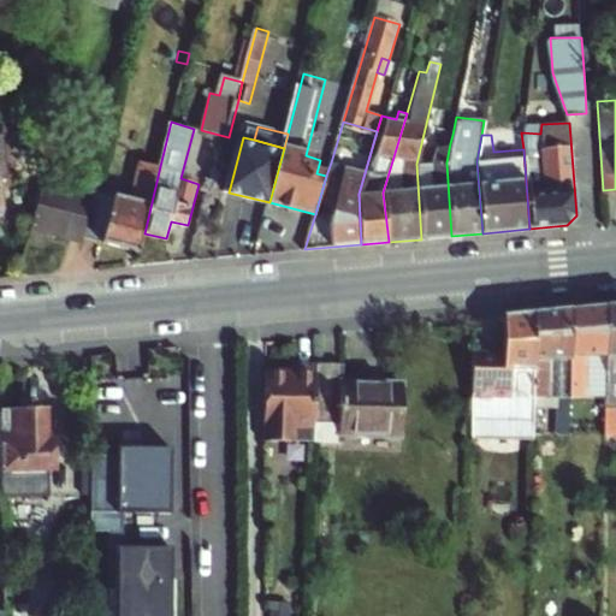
[(416,164),(421,240),(451,236),(446,163),(450,143),(434,146),(430,163),(416,164)]
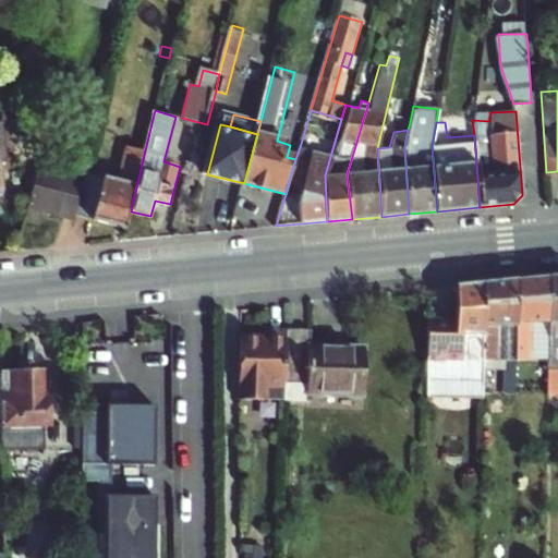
[(300,147),(290,145),(287,157),(295,159),(300,147)]
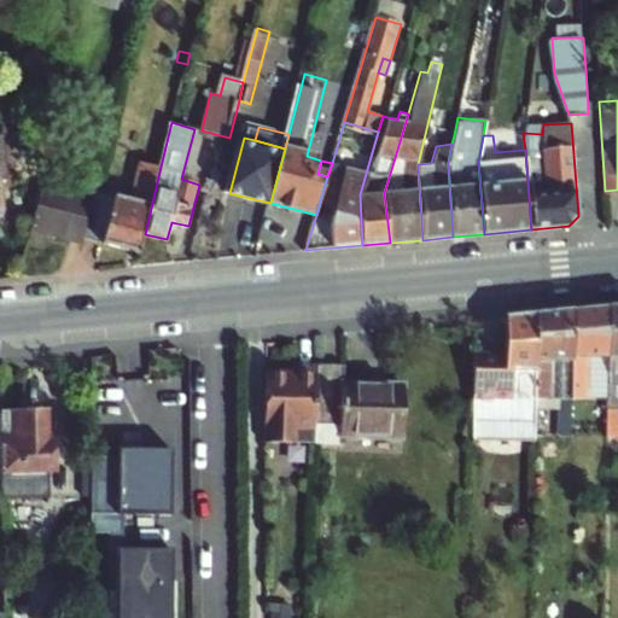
[(133,200),(95,192),(95,194),(85,238),(140,252),(145,234),(161,167),(143,162),(133,200)]
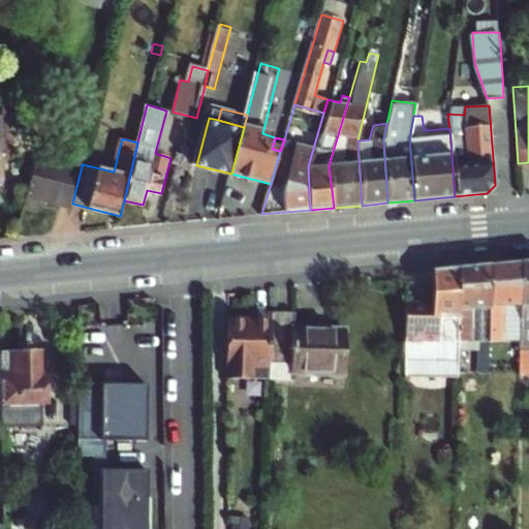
[(38,156),(25,209),(38,212),(41,200),(60,205),(70,164),(38,156)]
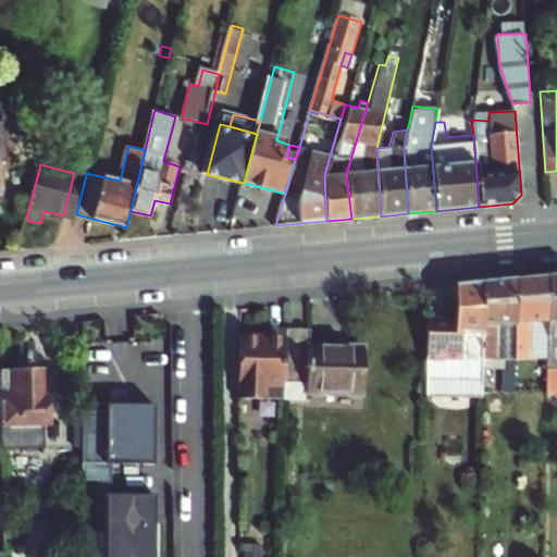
[(86,175),(74,173),(63,215),(74,219),(76,214),(86,175)]
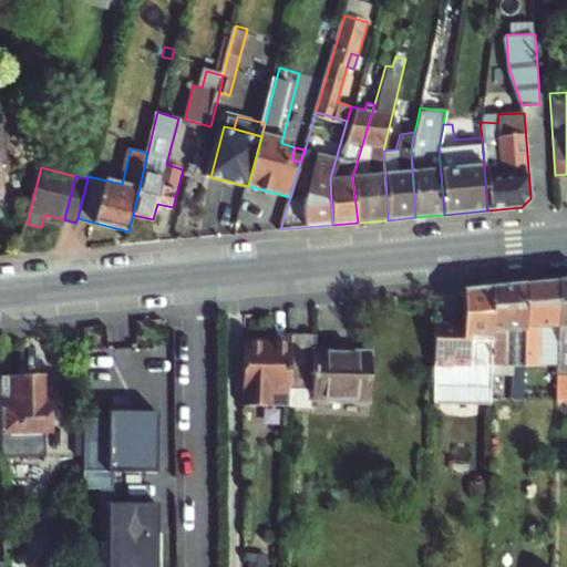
[(566,280),(557,281),(555,367),(555,403),(566,402),(566,280)]
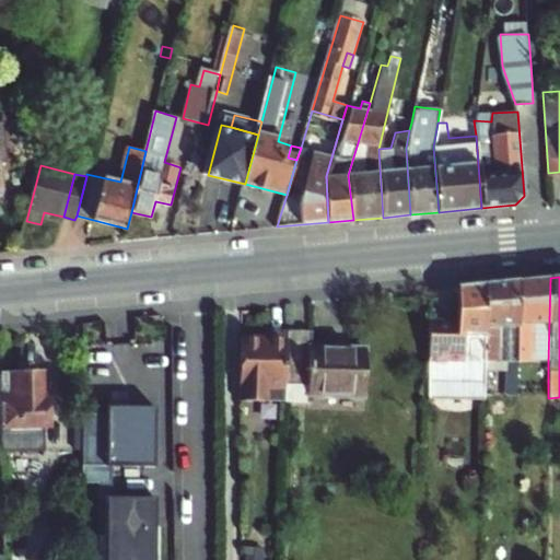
[(548,362),(550,278),(518,281),(517,362),(548,362)]
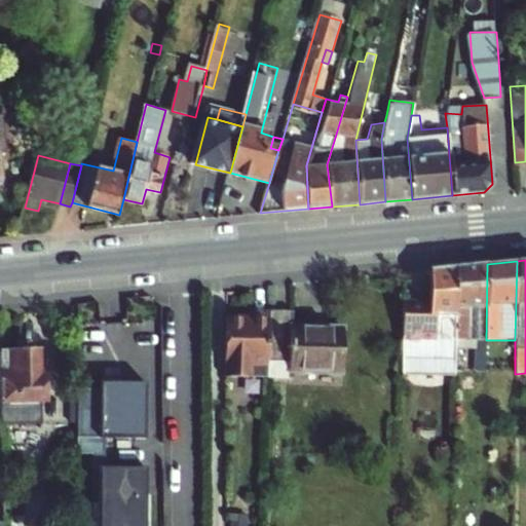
[(486,340),(487,264),(456,267),(455,339),(477,339),(476,370),(485,370),(486,340)]
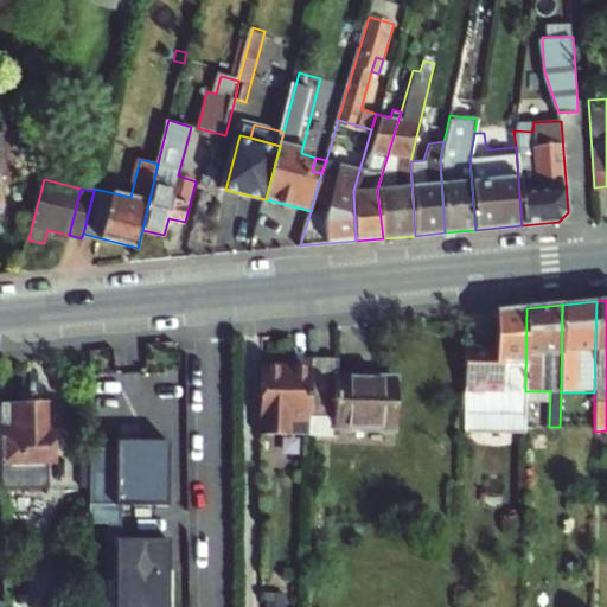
[(464,351),(464,416),(524,417),(525,391),(526,308),(496,312),(494,351),(464,351)]
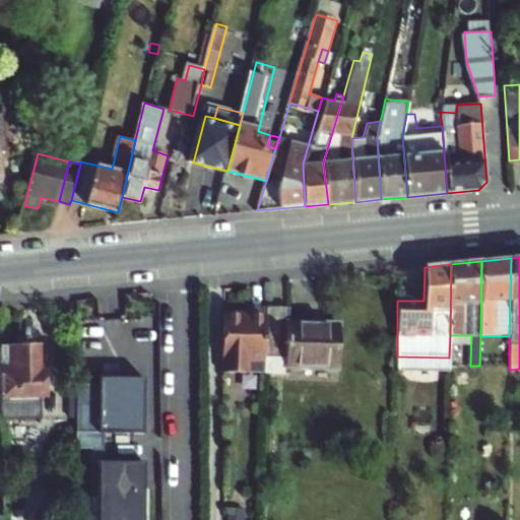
[(262,359),(264,309),(246,308),(245,314),(238,313),(221,313),(218,372),(237,373),(262,374),(262,366),(262,359)]
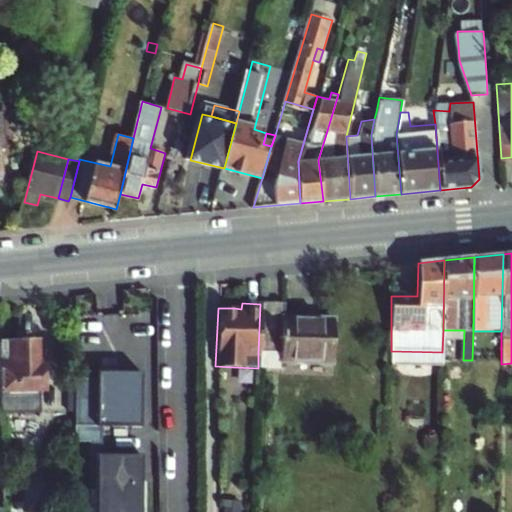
[(260,303),(260,304),(258,353),(258,360),(258,368),(280,369),(280,361),(330,363),(333,320),(284,318),(284,303),(260,303)]
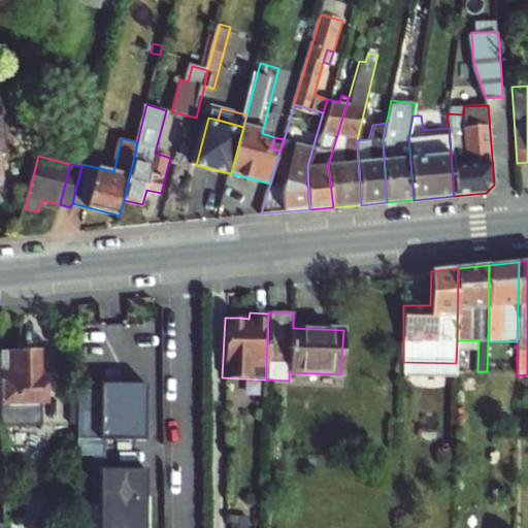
[(0,354),(0,423),(0,426),(0,429),(41,428),(41,421),(41,403),(44,403),(43,384),(35,383),(35,356),(0,354)]
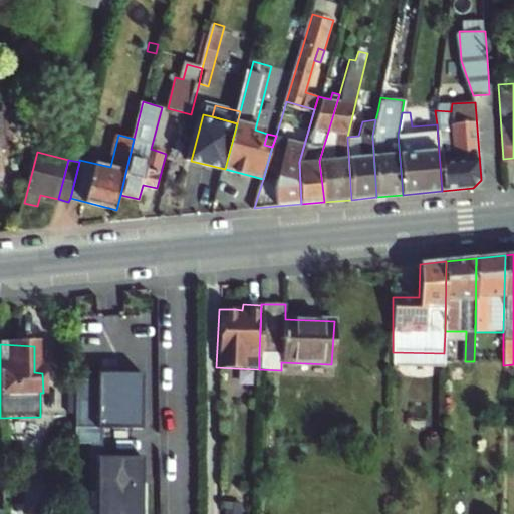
[(444,353),(393,352),(393,369),(444,369),(444,353)]
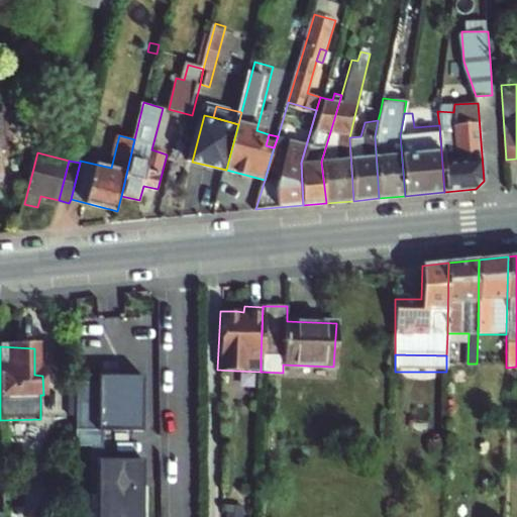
[(108,428),(151,429),(152,375),(82,374),(81,445),(108,445),(108,428)]
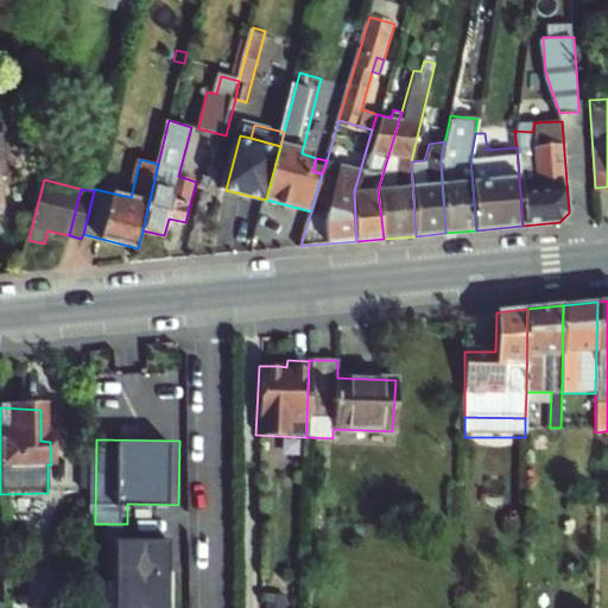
[(166,607),(169,540),(113,537),(109,607),(166,607)]
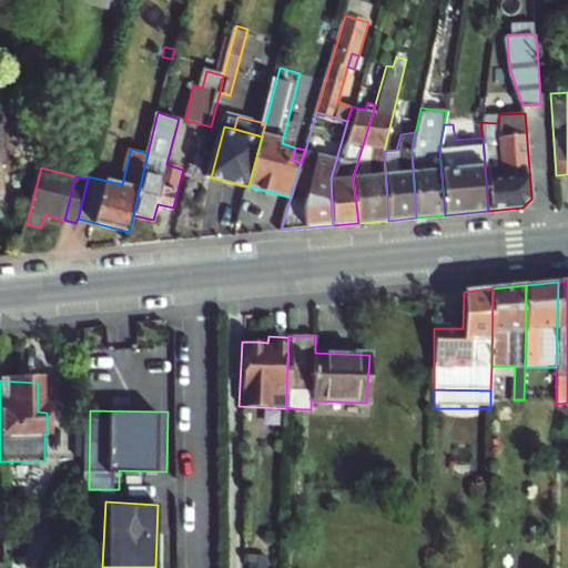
[(243,555),(243,567),(260,567),(260,555),(243,555)]
